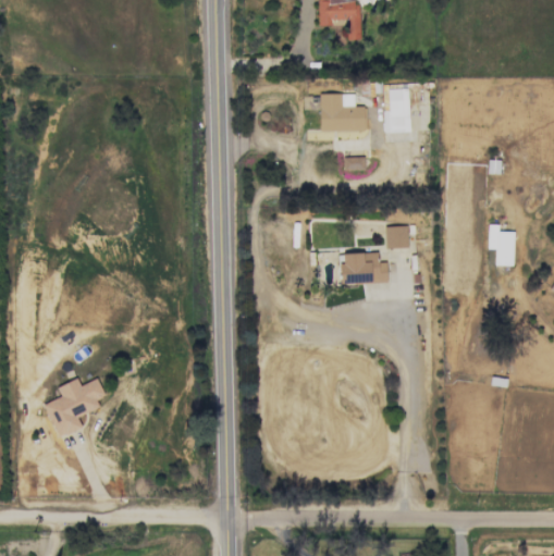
[(361,40),(361,4),(356,4),(356,0),(330,0),(330,1),(319,1),(320,26),(333,26),(333,21),(347,21),(347,40),(361,40)]
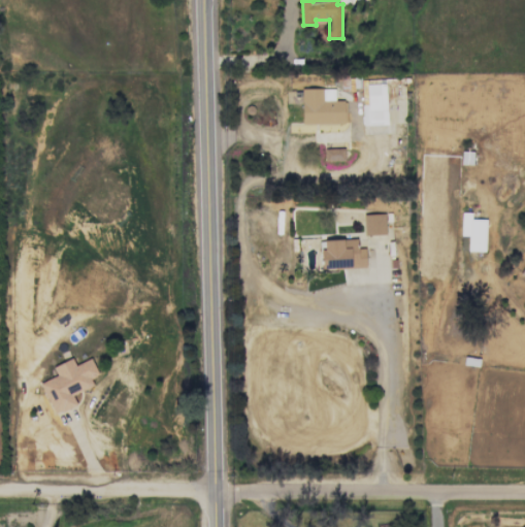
[(365,127),(390,126),(388,85),(368,85),(369,105),(365,106),(365,127)]
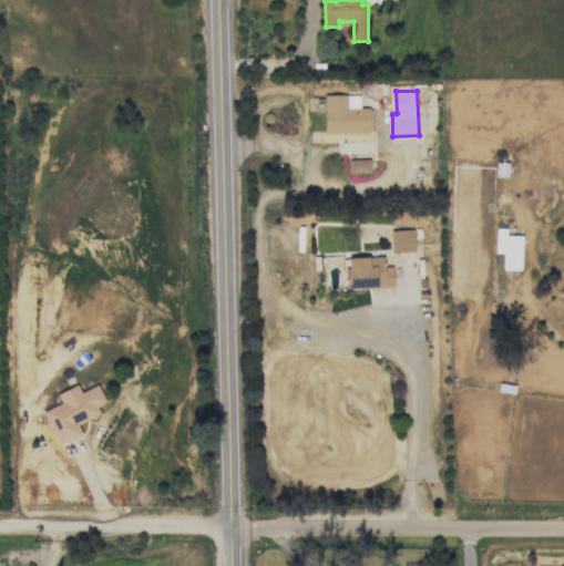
[(372,133),(372,109),(362,109),(362,95),(326,96),(327,134),(372,133)]
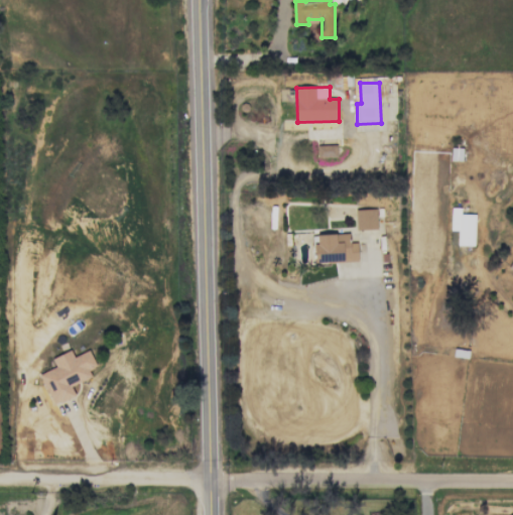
[(339,145),(319,146),(319,158),(339,158),(339,145)]
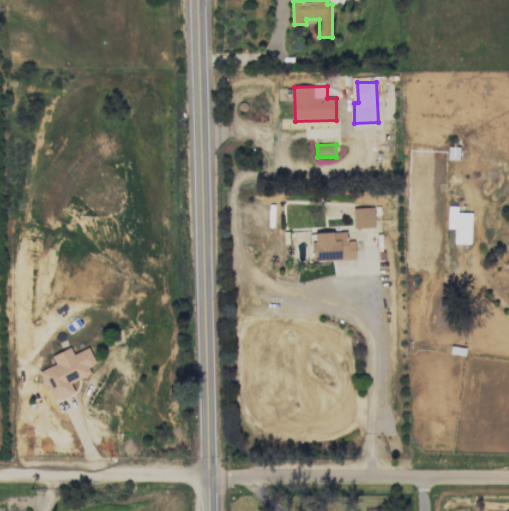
[(456,230),(456,244),(473,245),(474,213),(459,213),(459,207),(450,207),(449,229),(456,230)]
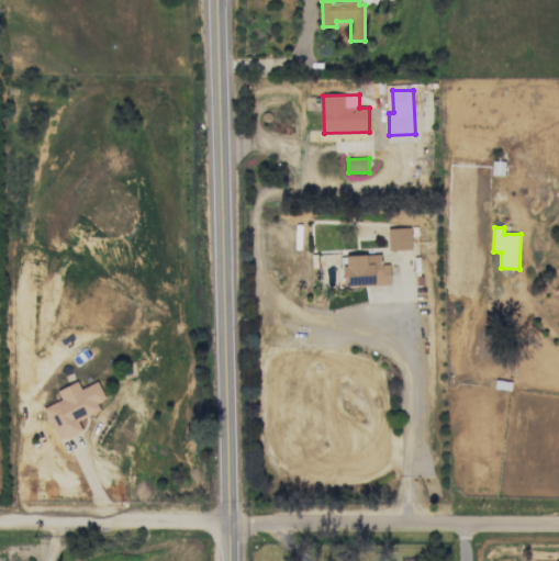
[(413,250),(413,228),(390,229),(391,251),(413,250)]
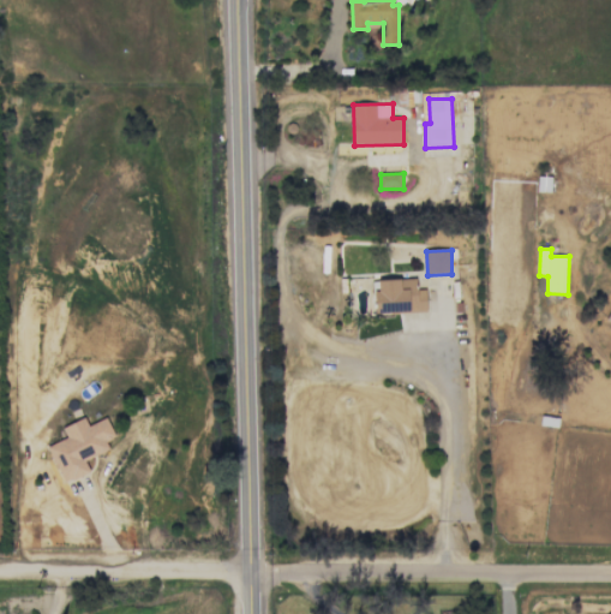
[(429,313),(429,290),(419,291),(419,279),(379,280),(379,291),(377,292),(378,314),(429,313)]
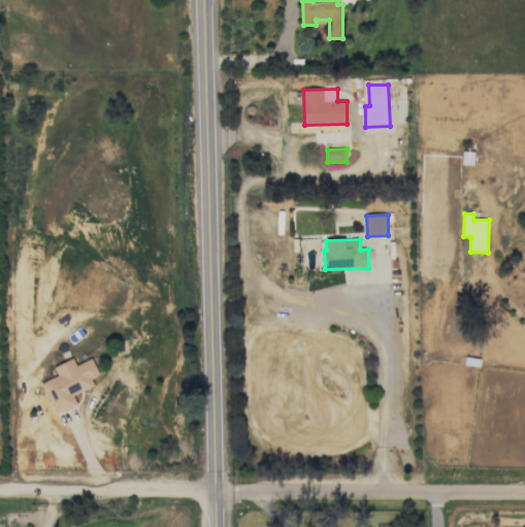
[(42,384),(56,416),(78,405),(74,396),(96,387),(93,380),(100,375),(93,359),(77,366),(74,359),(56,367),(60,376),(42,384)]
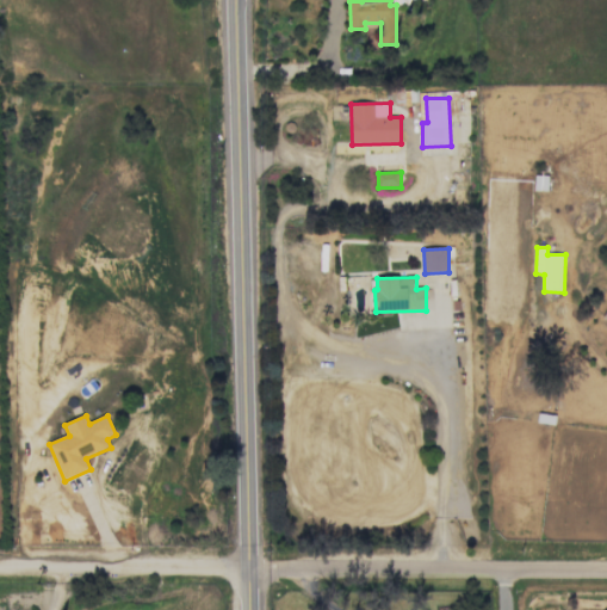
All buildings are outlined.
